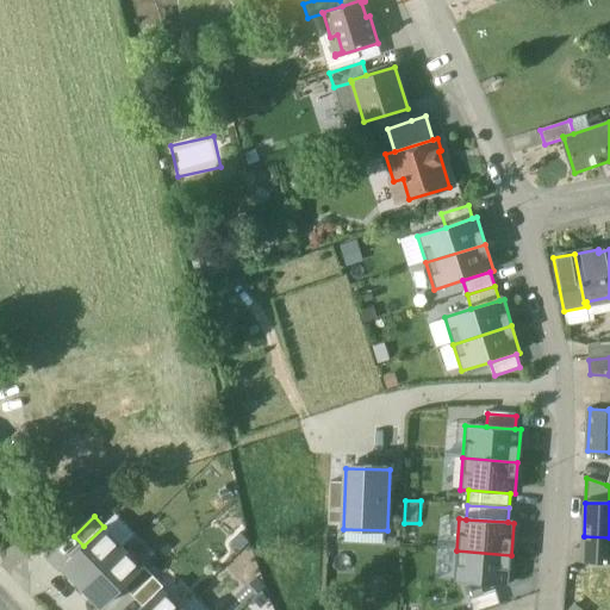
[(61,568),(81,587),(122,549),(103,528),(61,568)]
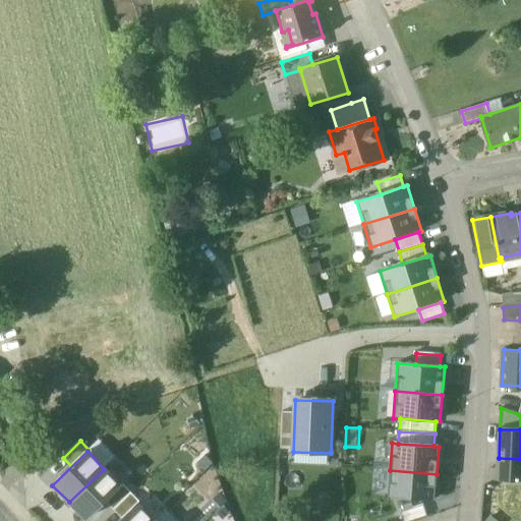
[(520,459),(499,458),(498,480),(520,480),(520,459)]
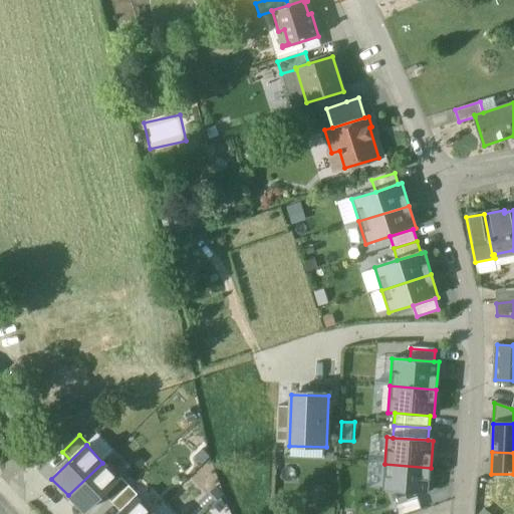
[(68,495),(85,513),(119,480),(102,463),(68,495)]
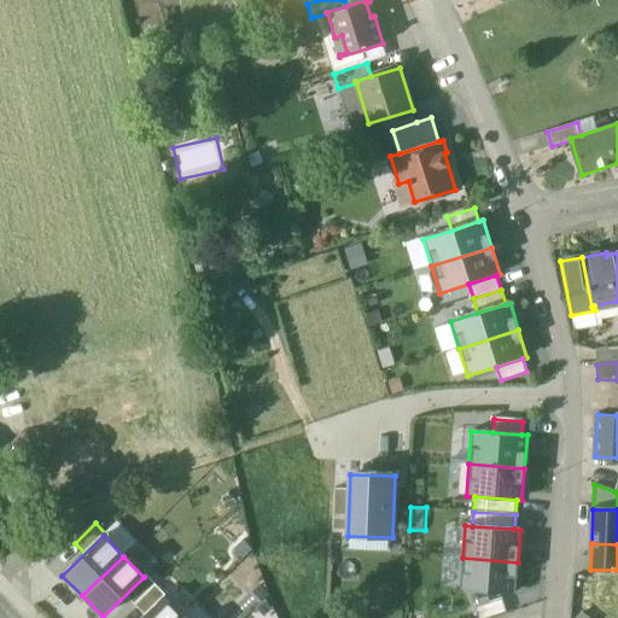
[(516,594),(518,563),(462,558),(460,590),(516,594)]
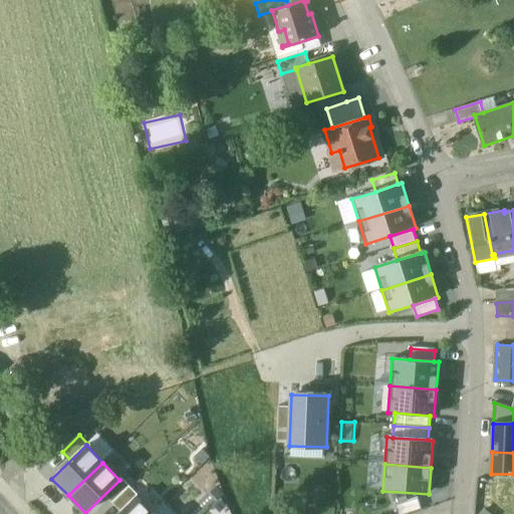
[(103,495),(111,503),(129,487),(120,478),(103,495)]
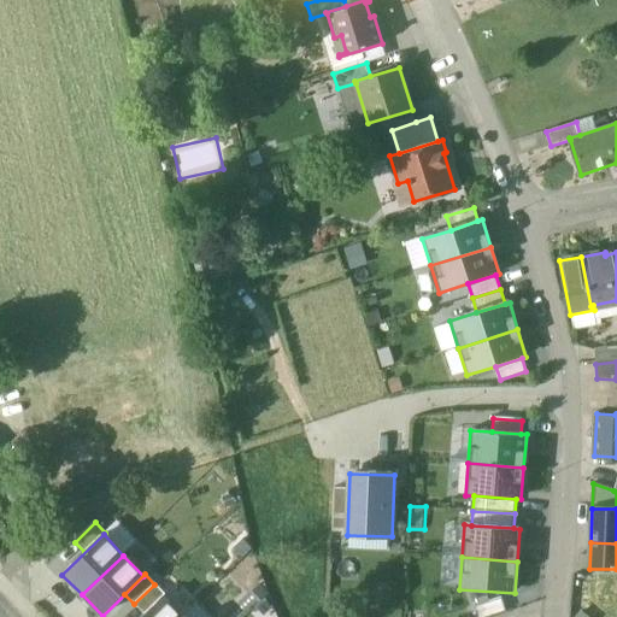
[(154,585),(134,604),(145,615),(165,594),(154,585)]
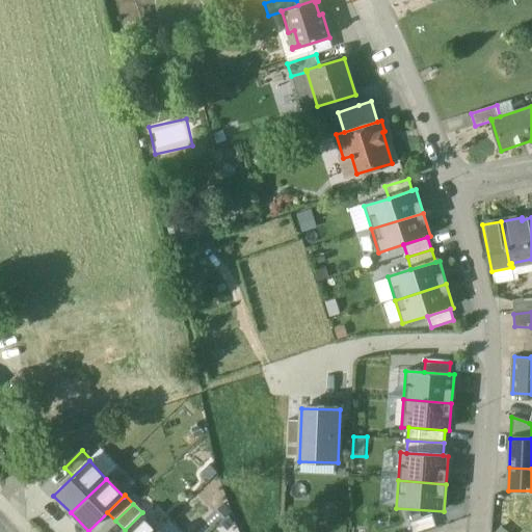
[(123,531),(158,531),(141,514),(123,531)]
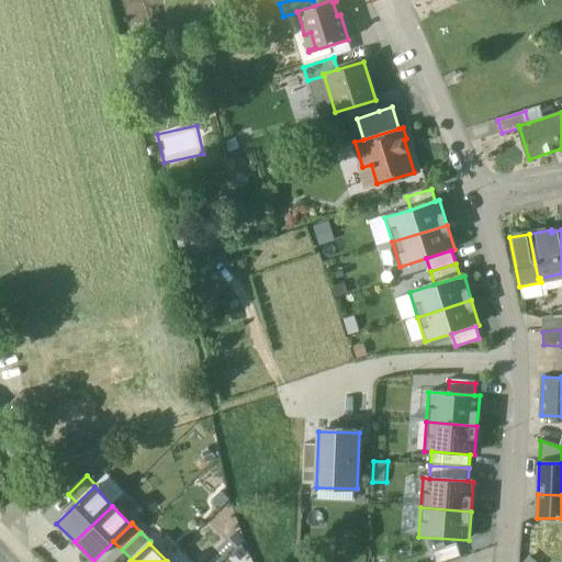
[(457,546),(431,554),(434,561),(448,561),(461,558),(457,546)]
